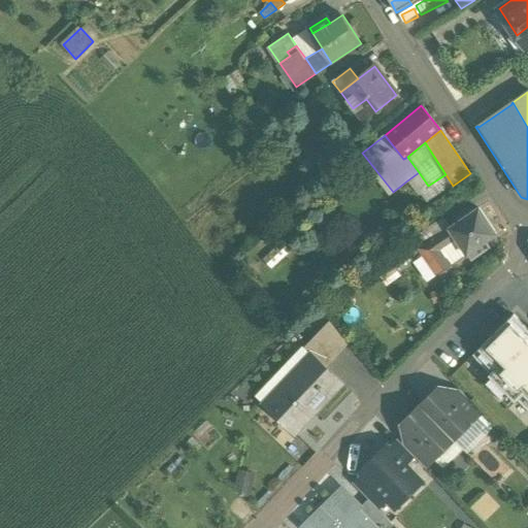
[(419,172),(407,180),(417,194),(428,186),(419,172)]
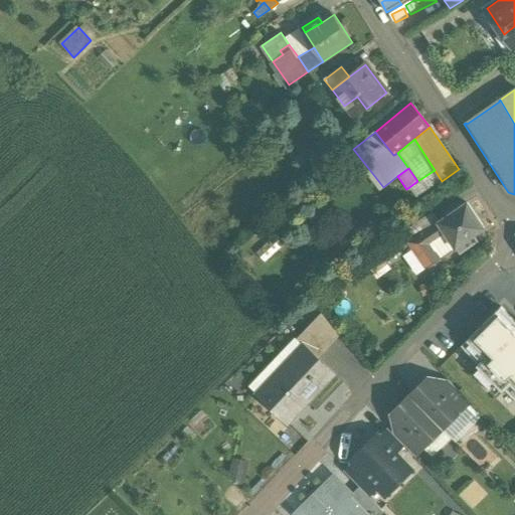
[(486,228),(465,197),(435,217),(440,225),(446,234),(456,248),(463,243),(473,237),(486,228)]
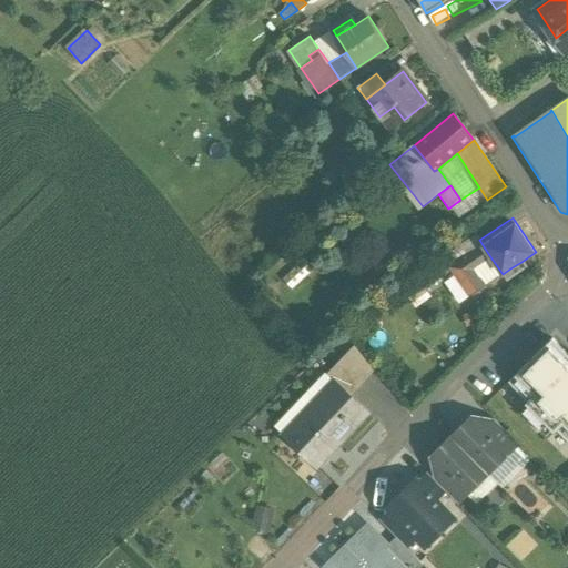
[(479,240),(477,237),(449,257),(459,275),(470,267),(466,261),(485,249),(479,240)]
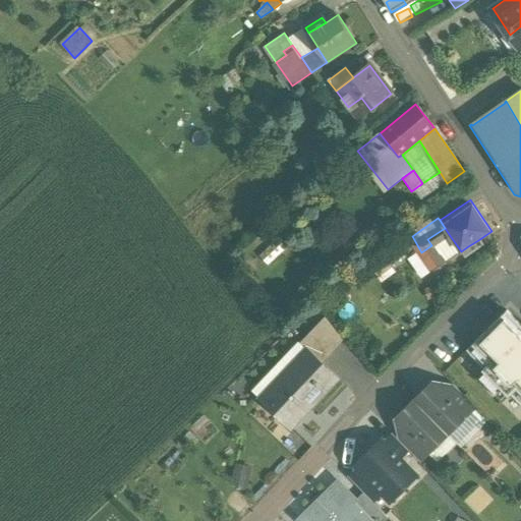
[(445,228),(427,239),(431,245),(433,248),(436,247),(451,237),(445,228)]
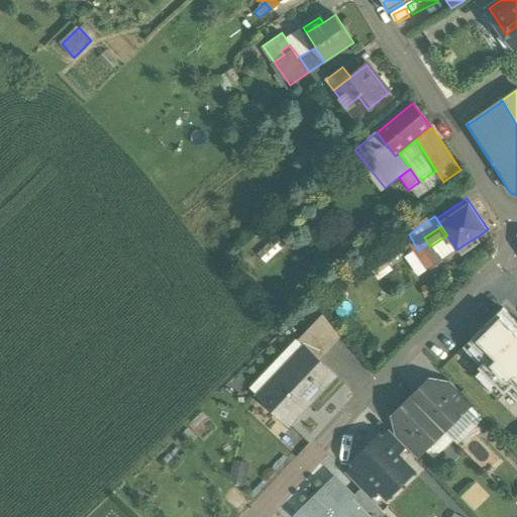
[(475,238),(464,244),(469,250),(478,244),(475,238)]
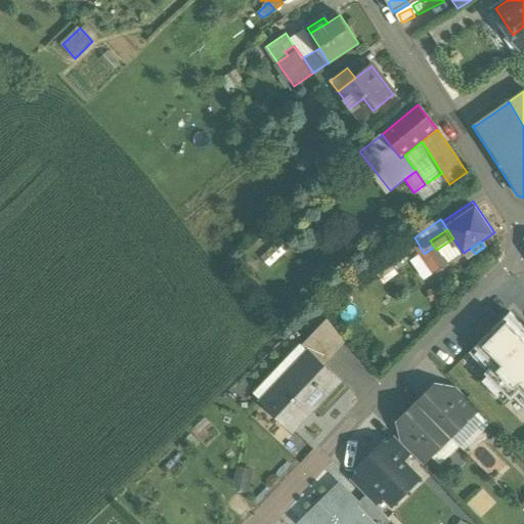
[(291,251),(281,243),(264,260),(273,268),(291,251)]
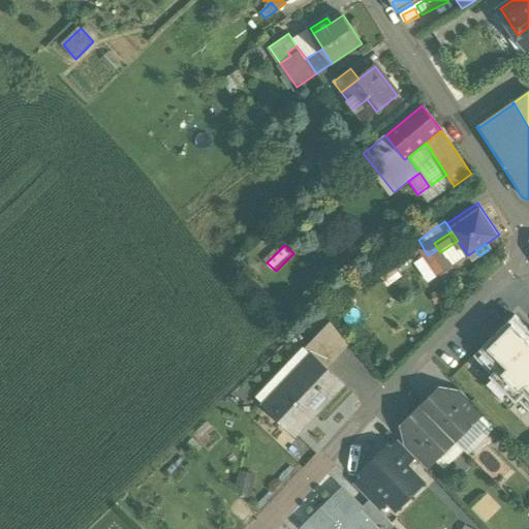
[(438,249),(428,256),(440,275),(450,268),(442,251),(440,252),(438,249)]
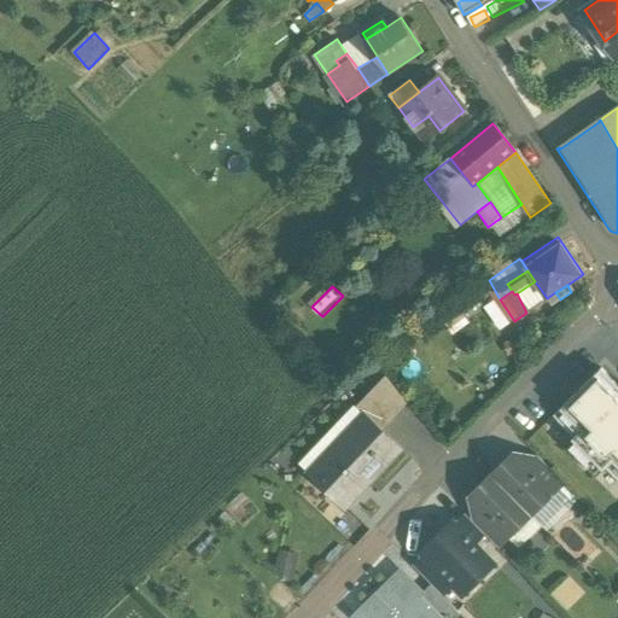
[(605,470),(617,483),(617,388),(601,371),(553,418),(573,438),(572,439),(604,472),(605,470)]
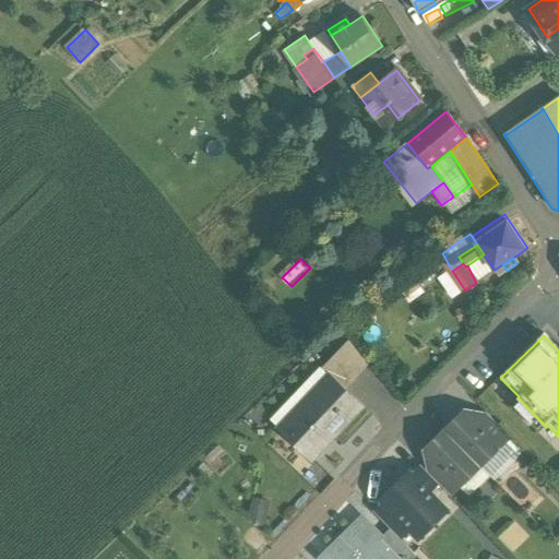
[(368,365),(348,341),(320,370),(326,377),(329,375),(345,390),(368,365)]
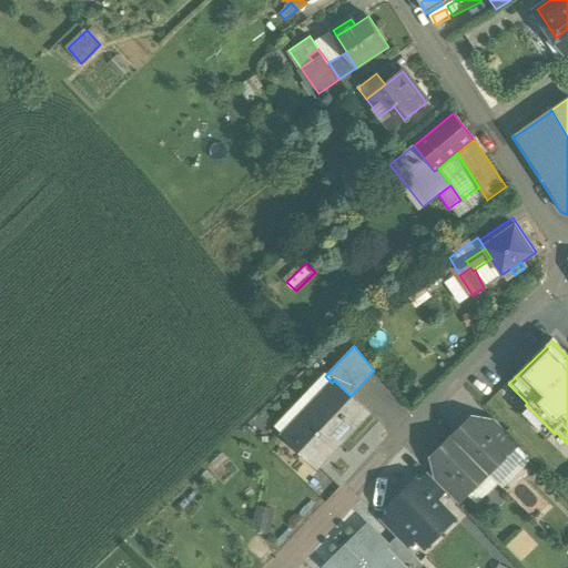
[(351,396),(334,381),(332,383),(310,406),(313,409),(287,437),(318,467),(368,414),(351,396)]
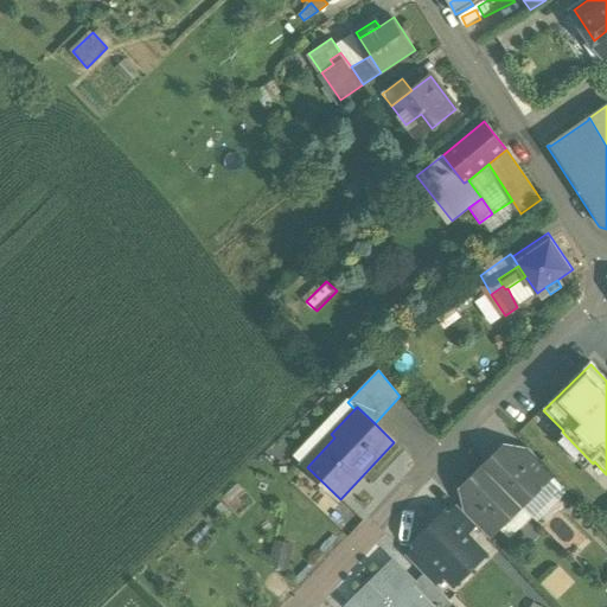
[(554,474),(529,449),(519,459),(544,485),(554,474)]
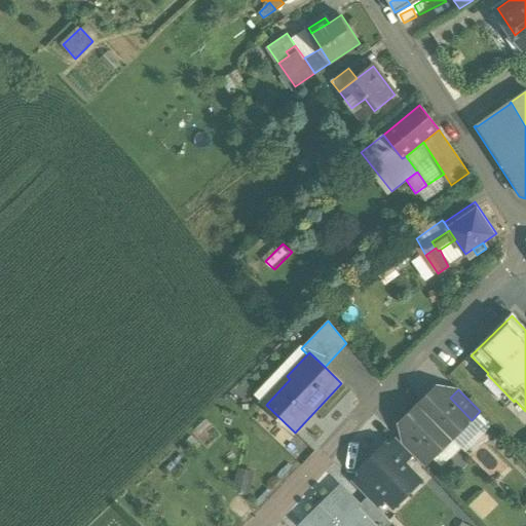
[(450,398),(443,390),(433,390),(418,405),(452,439),(472,420),(450,398)]
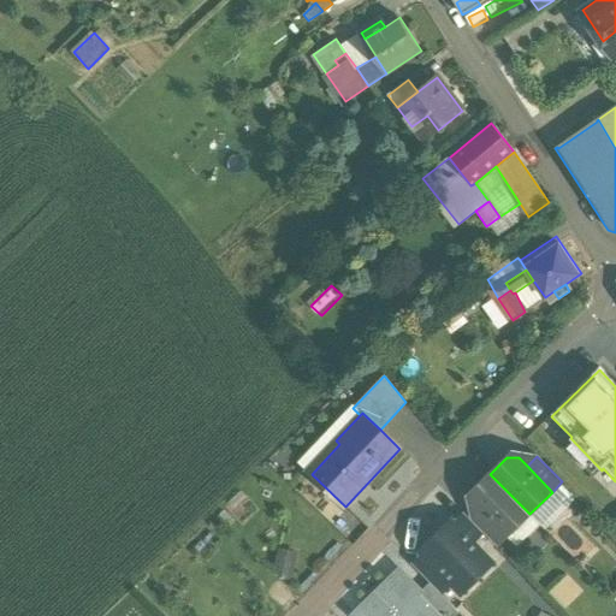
[(529,514),(490,474),(473,491),(473,502),(481,510),(507,537),(529,514)]
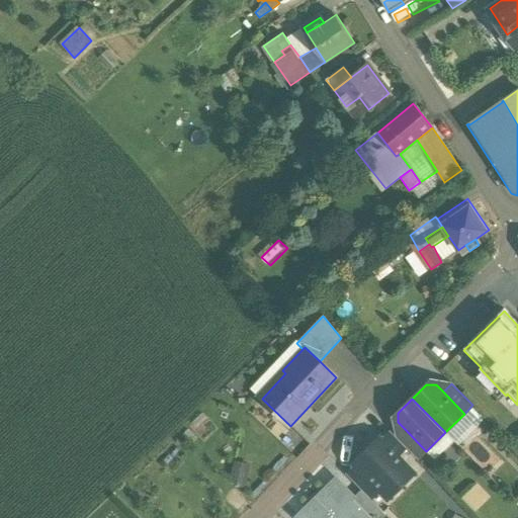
[(426,451),(405,429),(396,437),(407,448),(417,459),(426,451)]
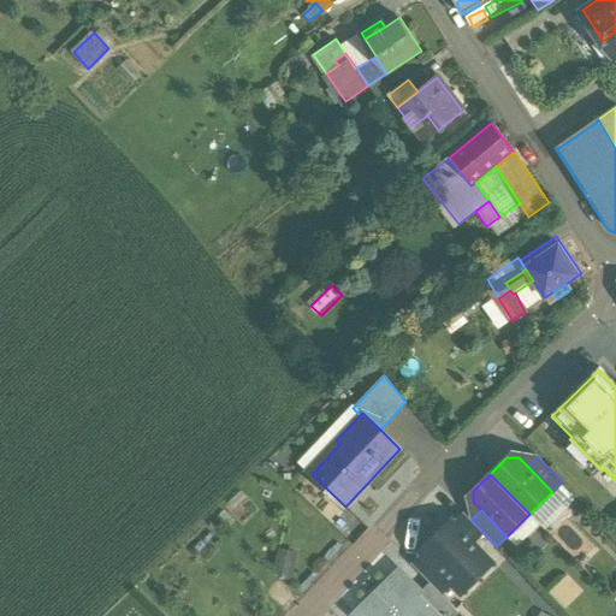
[(471,520),(463,513),(452,522),(452,523),(473,544),(484,533),(471,520)]
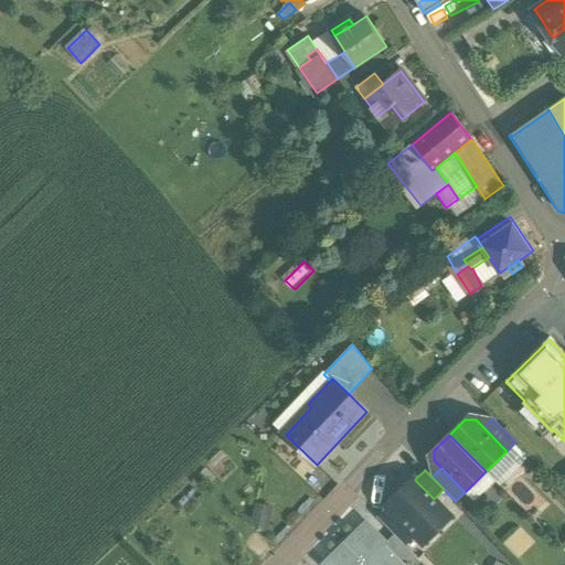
[(414,478),(385,505),(387,508),(387,507),(405,525),(416,535),(415,536),(423,544),(451,515),(434,499),(415,480),(415,479),(414,478)]
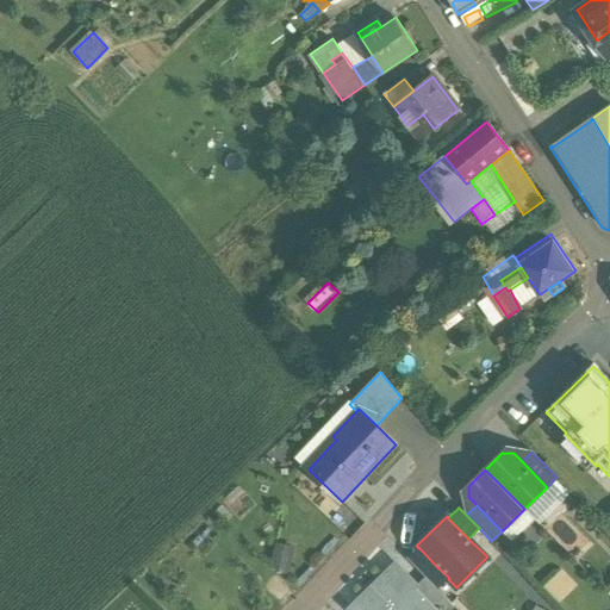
[(437,567),(418,547),(418,548),(408,559),(427,578),(437,567)]
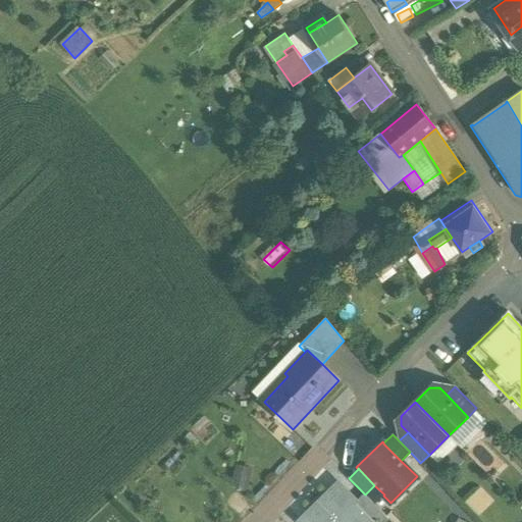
[(374,485),(365,494),(374,505),(383,496),(384,494),(374,485)]
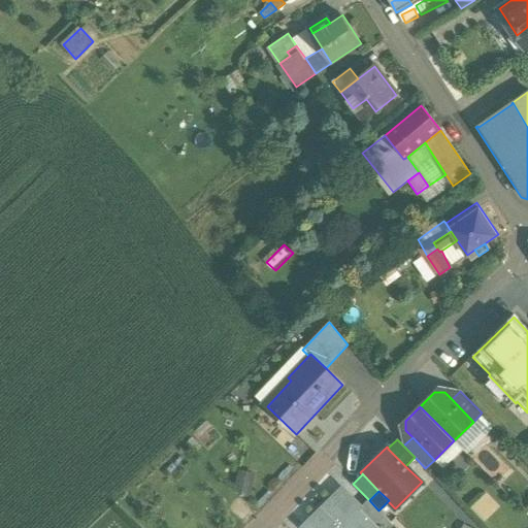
[(343,492),(305,527),(377,527),(360,508),(343,492)]
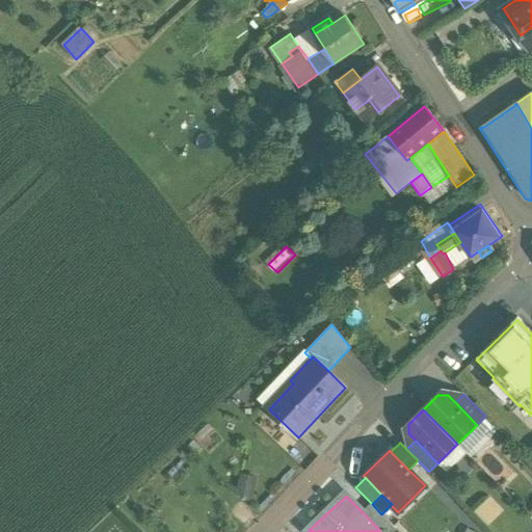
[(381,514),(372,504),(363,512),(380,531),(391,531),(395,528),(381,514)]
